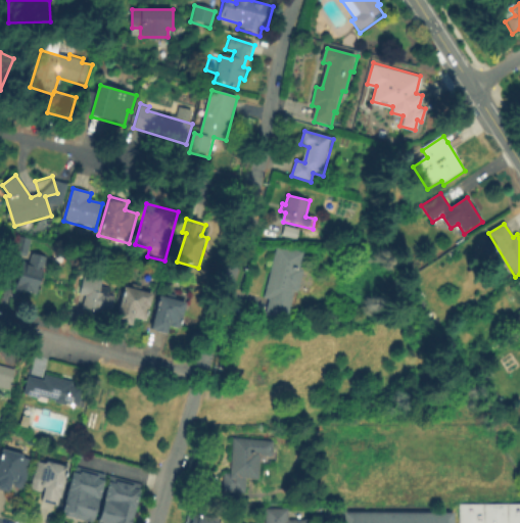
[(300,231),(297,241),(281,237),(284,227),(300,231)]
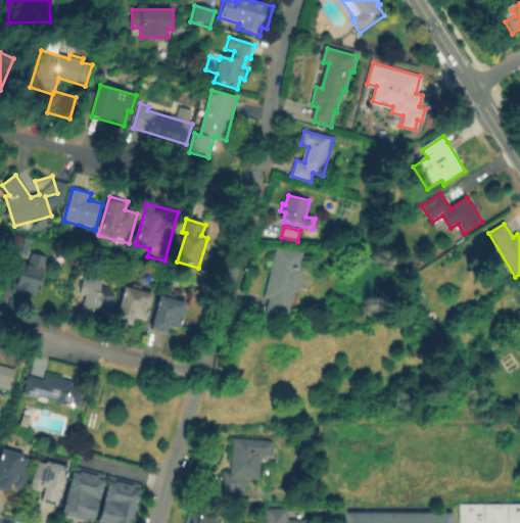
[(28,258),(11,254),(16,236),(32,241),(28,258)]
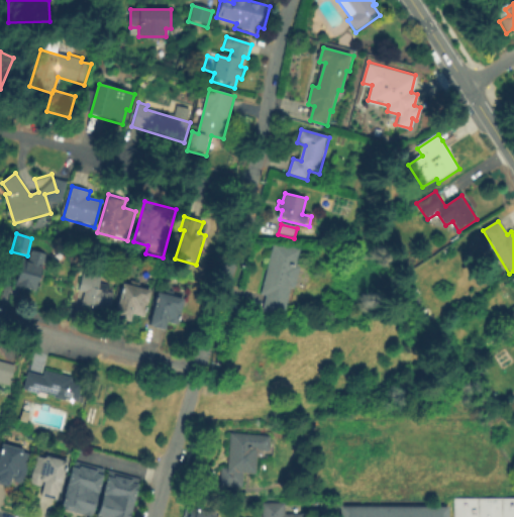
[(285,318),(264,312),(268,296),(261,294),(275,243),(301,250),(298,265),(306,267),(299,291),(293,289),(285,318)]
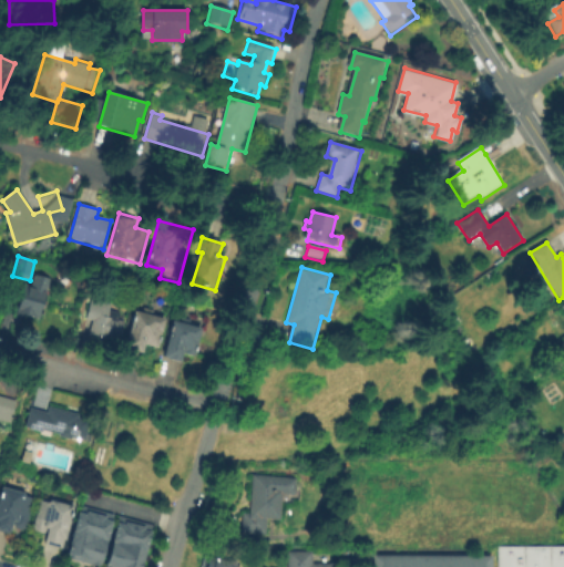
[(42,322),(17,315),(24,288),(32,290),(36,276),(54,281),(42,322)]
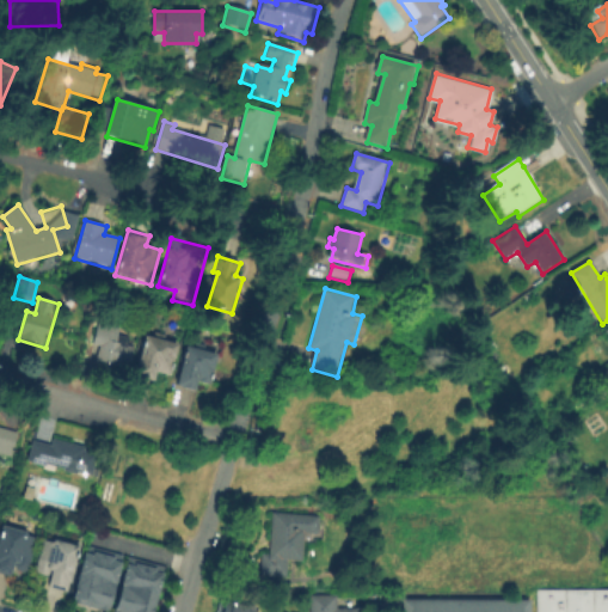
[(131,366),(117,362),(116,367),(97,361),(100,347),(92,344),(98,323),(122,330),(121,336),(129,338),(127,348),(136,350),(131,366)]
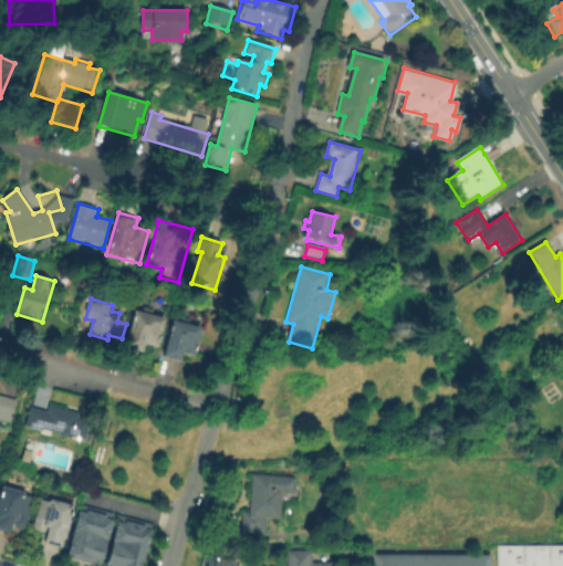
[(159,349),(147,346),(145,354),(126,349),(136,312),(143,313),(144,308),(155,312),(154,315),(167,320),(159,349)]
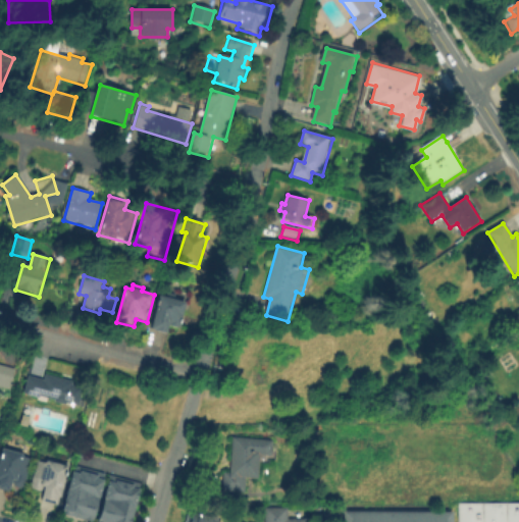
[(182,328),(171,326),(169,334),(152,329),(161,296),(189,303),(182,328)]
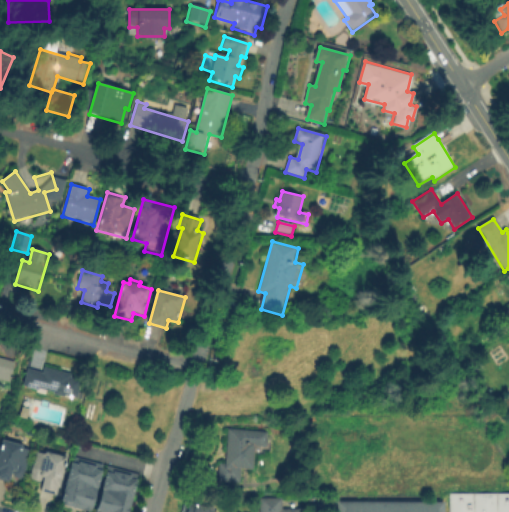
[(508,331),(498,316),(508,308),(508,331)]
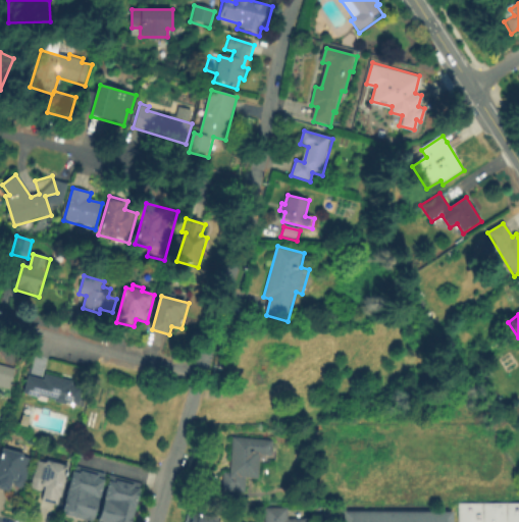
[(0,365),(16,371),(9,394),(0,389),(0,365)]
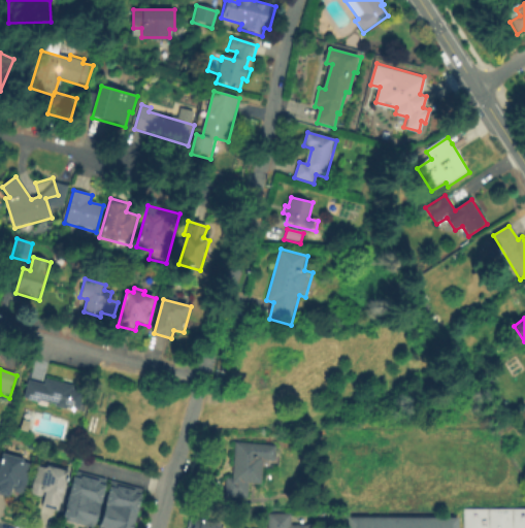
[(86,414),(71,408),(69,414),(24,400),(29,382),(44,386),(46,380),(92,393),(86,414)]
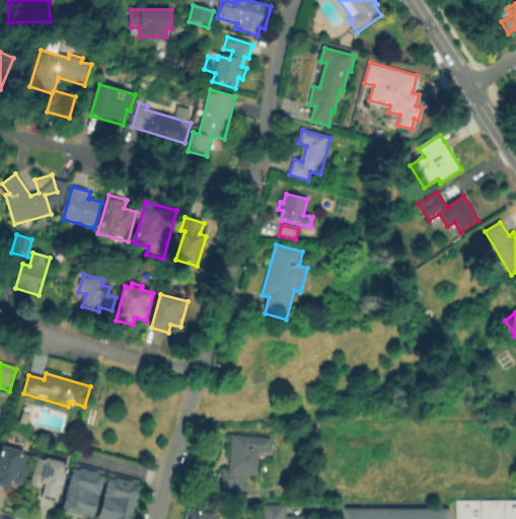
[(243,490),(221,489),(222,470),(229,470),(232,435),(273,438),(272,454),(260,453),(258,477),(244,476),(243,490)]
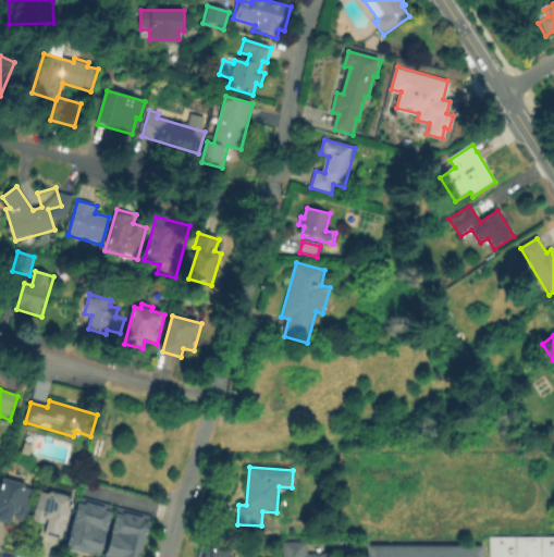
[(25,523),(14,520),(13,527),(0,522),(0,492),(3,480),(25,485),(24,490),(34,492),(25,523)]
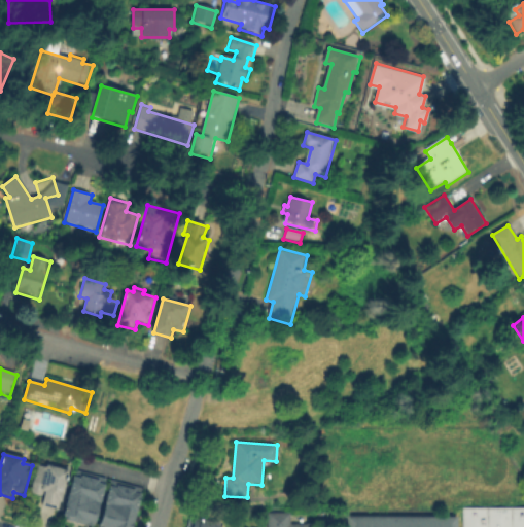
[(60,511),(43,506),(47,493),(42,492),(41,498),(29,495),(36,467),(46,469),(47,464),(69,469),(60,511)]
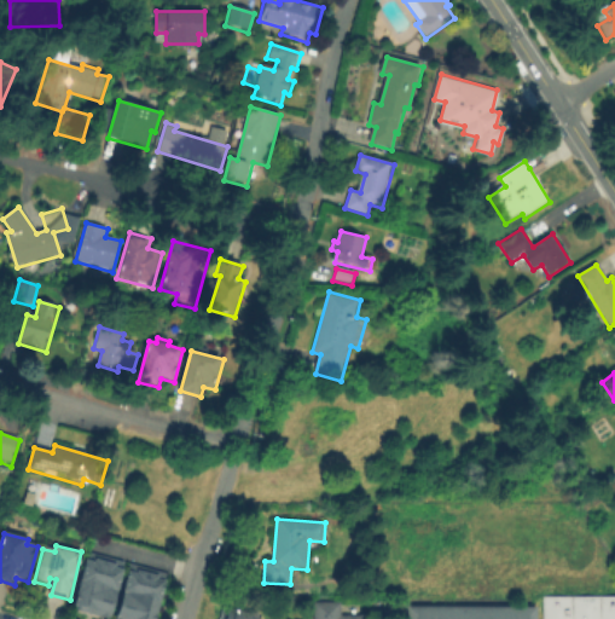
[(106,559),(93,617),(74,612),(88,554),(106,559)]
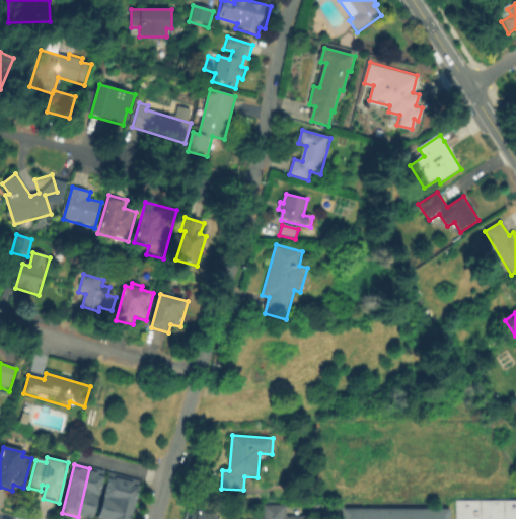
[(85,518),(78,517),(89,468),(105,472),(93,518),(85,518)]
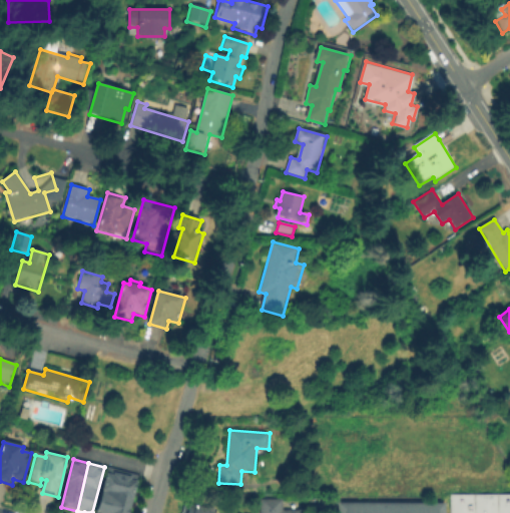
[(114,512),(96,512),(108,468),(125,472),(114,512)]
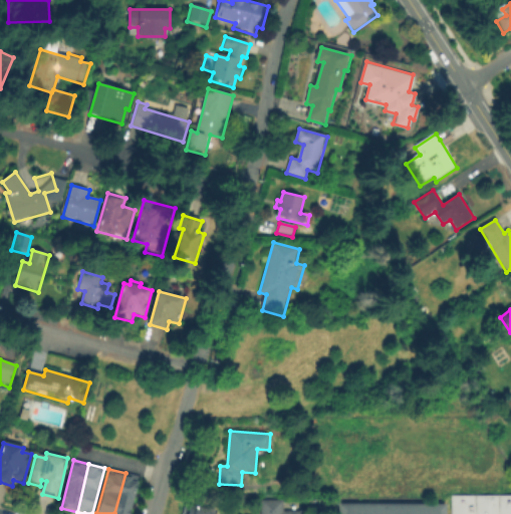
[(114,513),(125,473),(142,477),(132,513),(114,513)]
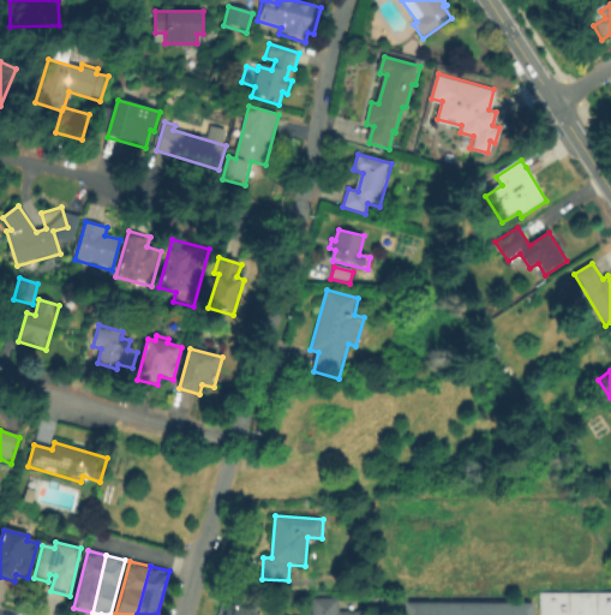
[(610,614),(597,614),(597,592),(610,591),(610,614)]
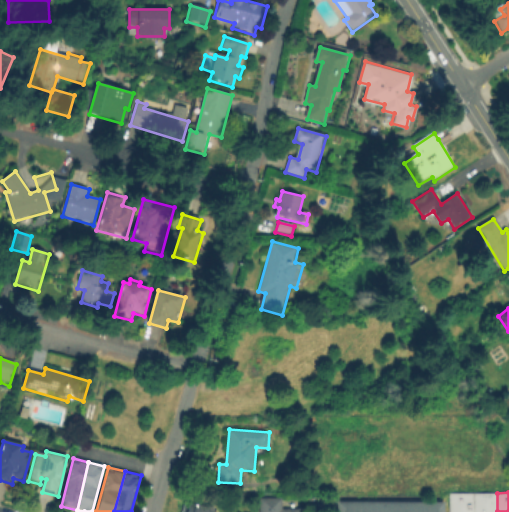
[(473,511),(450,511),(450,493),(473,493),(473,511)]
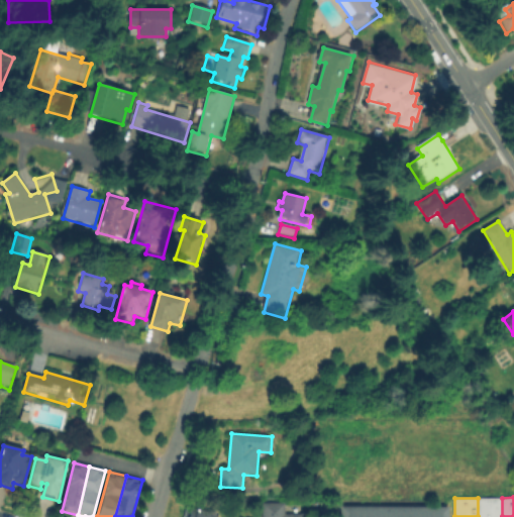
[(502,516),(478,516),(478,498),(502,498),(502,516)]
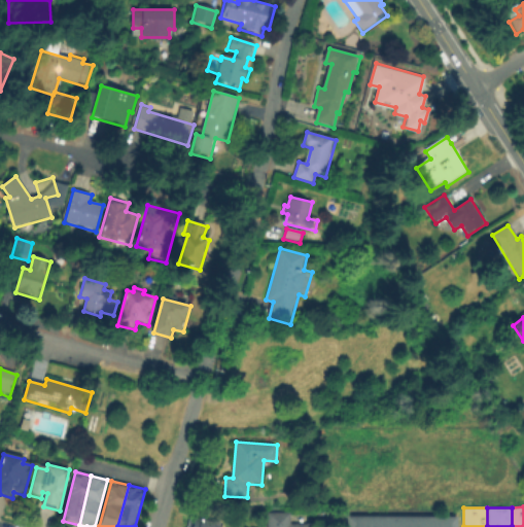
[(224,526),(189,526),(194,513),(226,522),(224,526)]
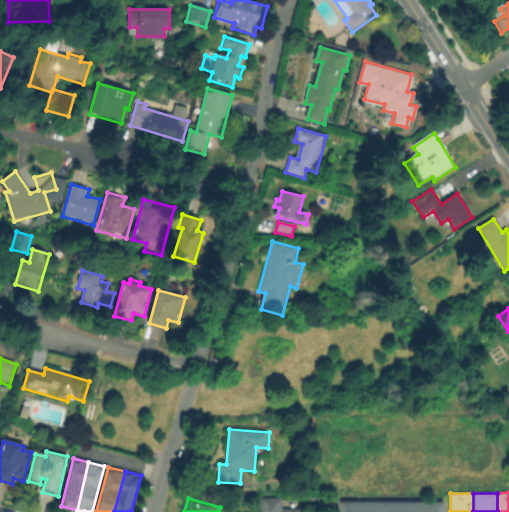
[(259,511),(259,500),(281,499),(281,511),(305,511),(259,511)]
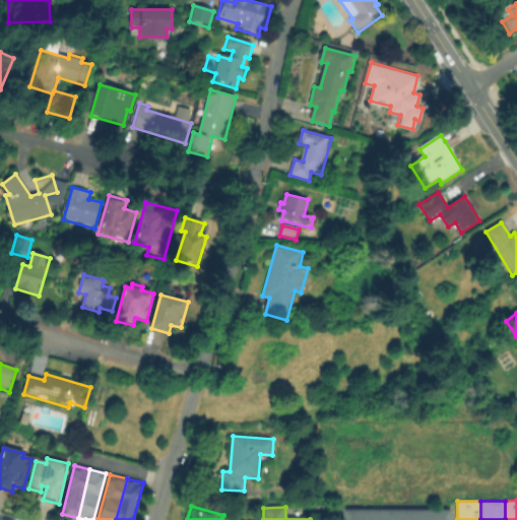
[(343,519),(343,508),(450,507),(450,519),(343,519)]
